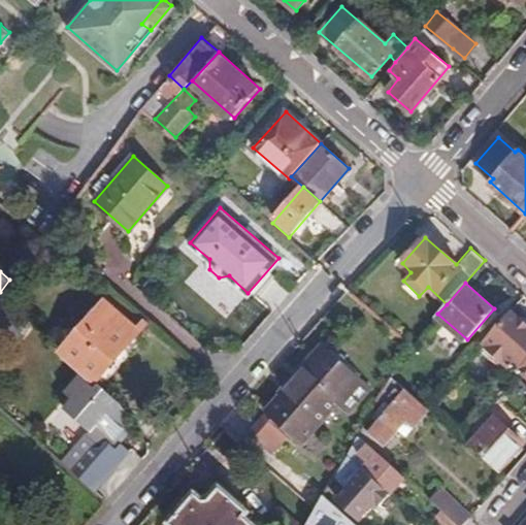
[(103,302),(63,349),(61,353),(94,381),(136,332),(103,302)]
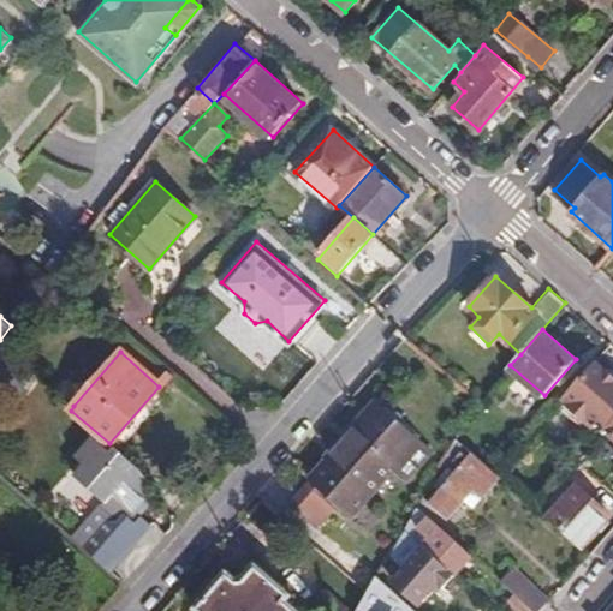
[(597,418),(607,426),(612,420),(612,379),(595,364),(561,402),(589,426),(597,418)]
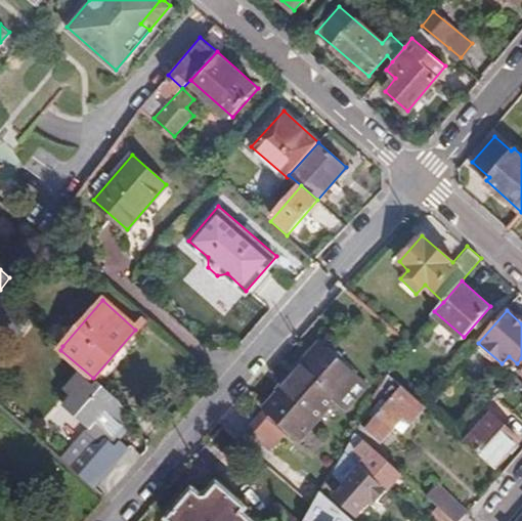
[(305,396),(323,414),(336,400),(357,375),(321,343),(288,381),(305,396)]
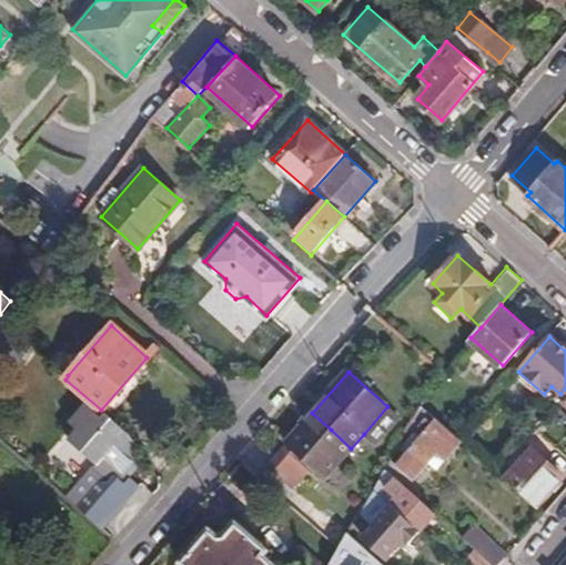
[(78,506),(100,526),(138,484),(129,476),(139,465),(124,453),(134,442),(129,434),(101,410),(88,399),(69,422),(77,430),(68,440),(97,465),(101,460),(115,473),(108,481),(99,482),(78,506)]
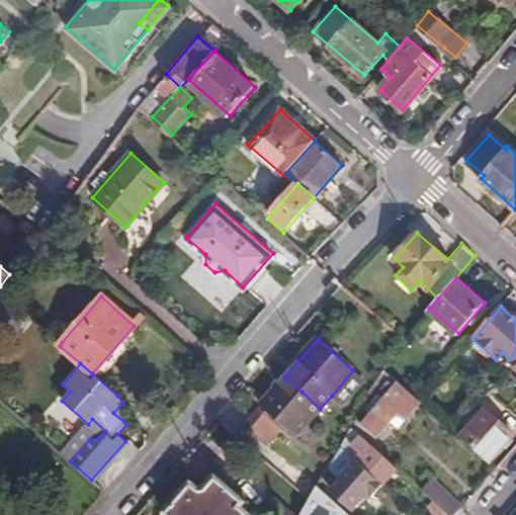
[(394,377),(384,369),(375,385),(382,392),(394,377)]
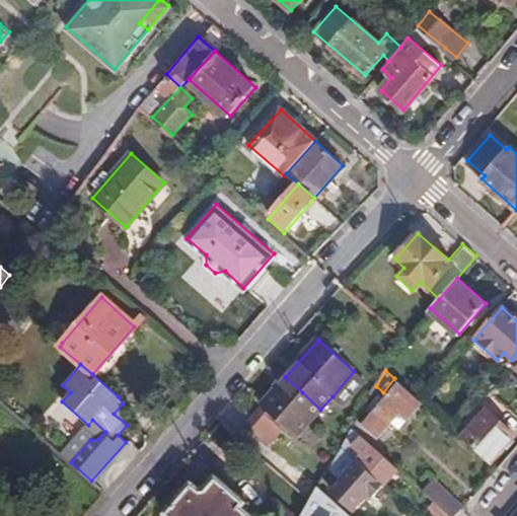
[(354,371),(333,396),(343,406),(364,380),(354,371)]
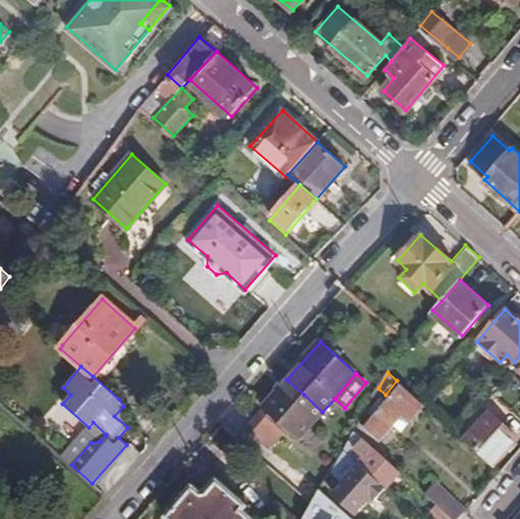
[(299,437),(322,412),(304,395),(287,379),(262,406),(264,407),(286,426),(299,437)]
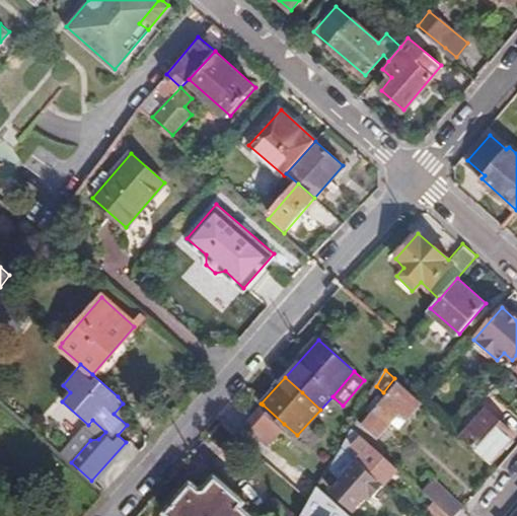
[(422,402),(394,378),(383,392),(388,397),(365,425),(378,437),(398,414),(407,420),(422,402)]
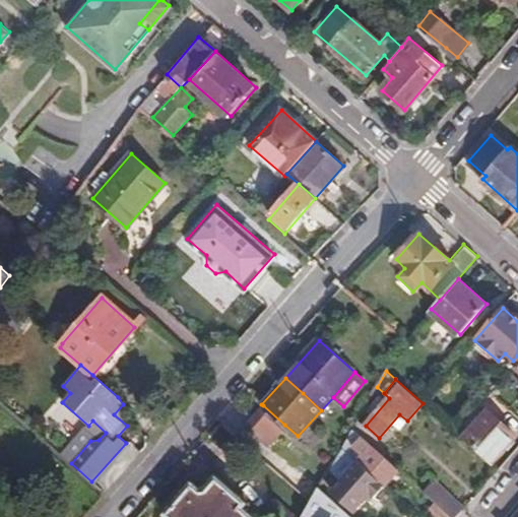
[(284,425),(263,405),(246,424),(267,443),(284,425)]
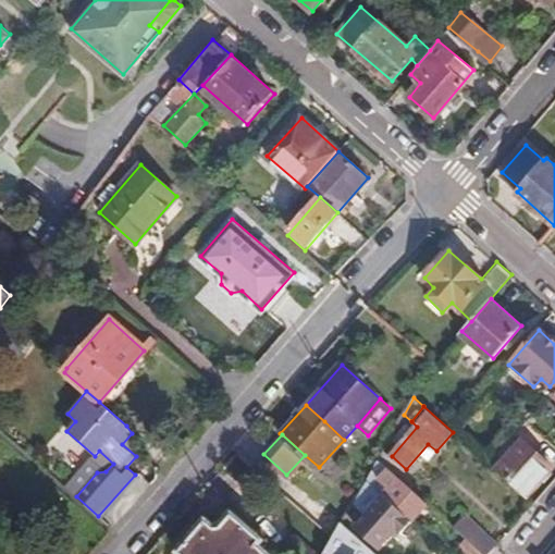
[(519,441),(494,469),(523,495),(549,466),(519,441)]
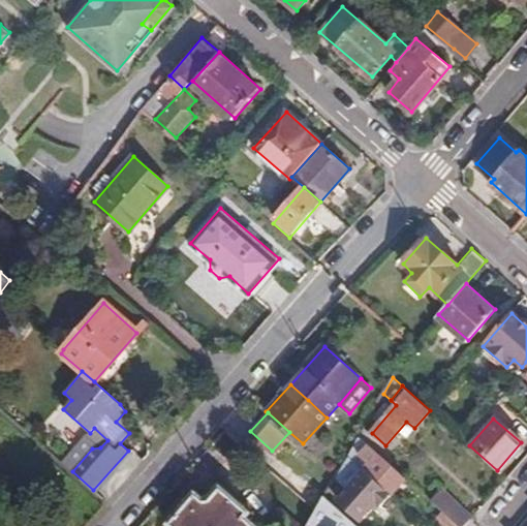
[(365,427),(359,436),(378,454),(385,445),(372,433),(365,427)]
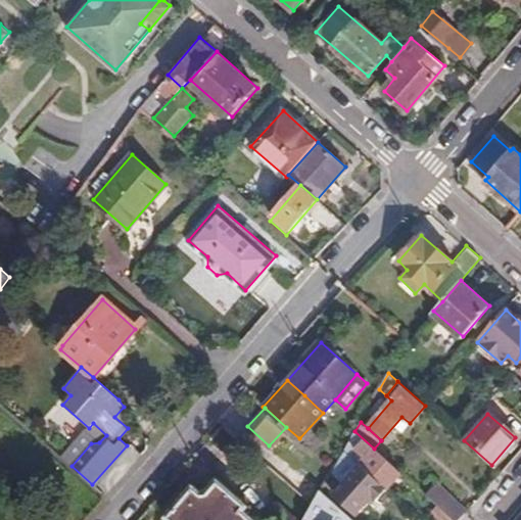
[(354,431),(344,450),(352,457),(361,464),(387,487),(400,472),(374,448),(354,431)]
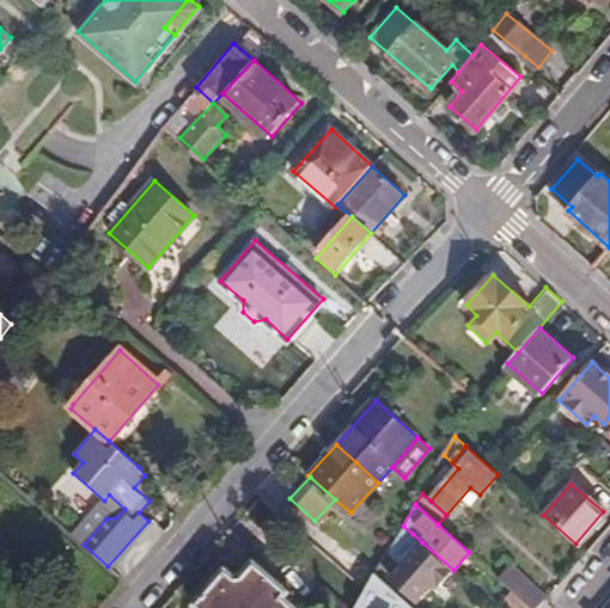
[(413,534),(403,526),(386,553),(391,558),(413,534)]
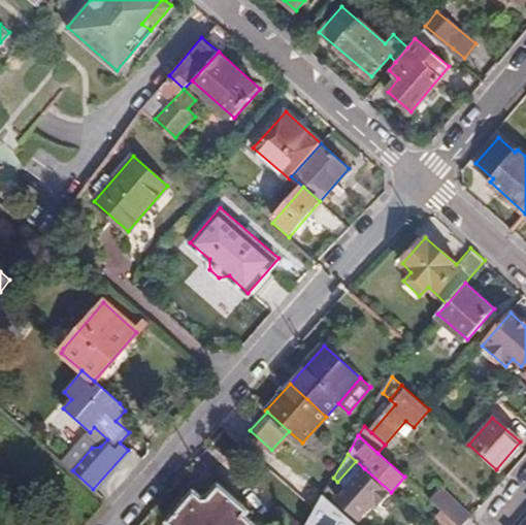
[(379,505),(391,492),(364,468),(337,498),(358,518),(373,501),(379,505)]
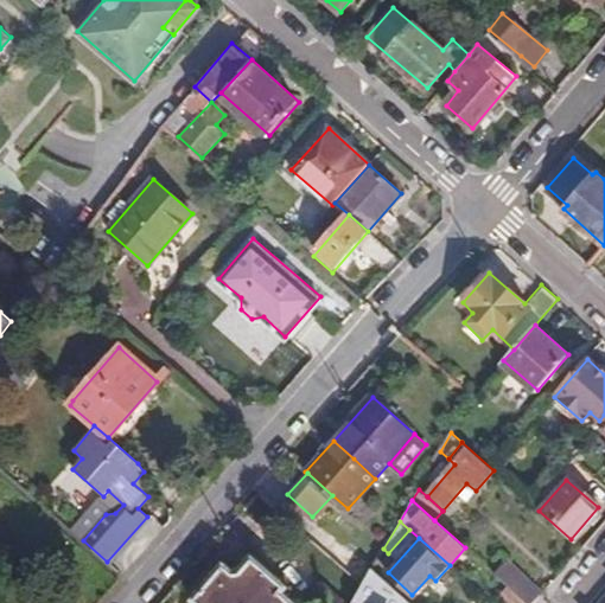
[(284,591),(253,562),(236,579),(224,568),(195,600),(198,602),(287,602),(279,596),(284,591)]
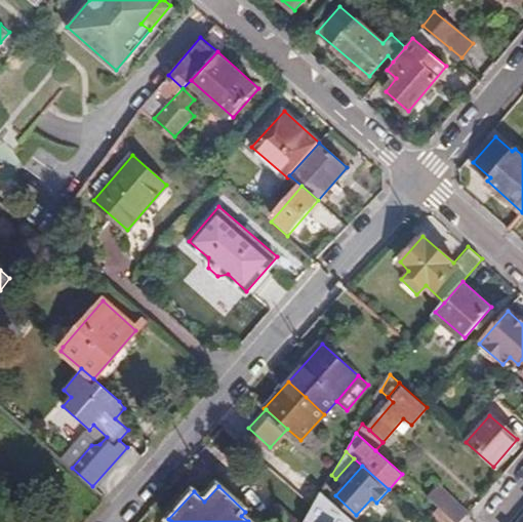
[(442,510),(455,521),(458,521),(468,513),(449,496),(447,498),(439,493),(433,502),(442,510)]
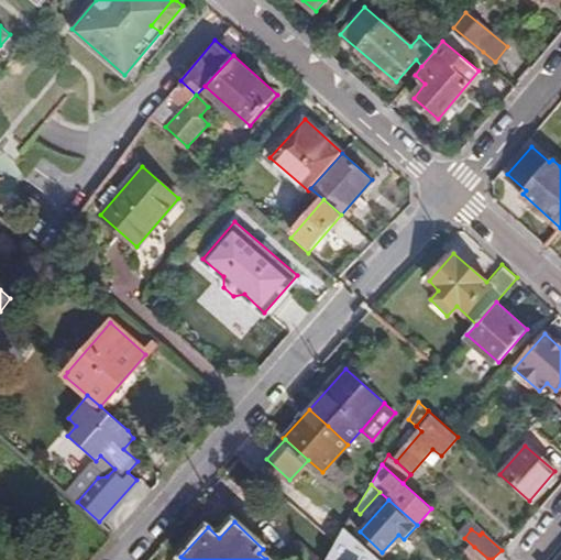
[(370,559),(338,540),(326,559),(370,559)]
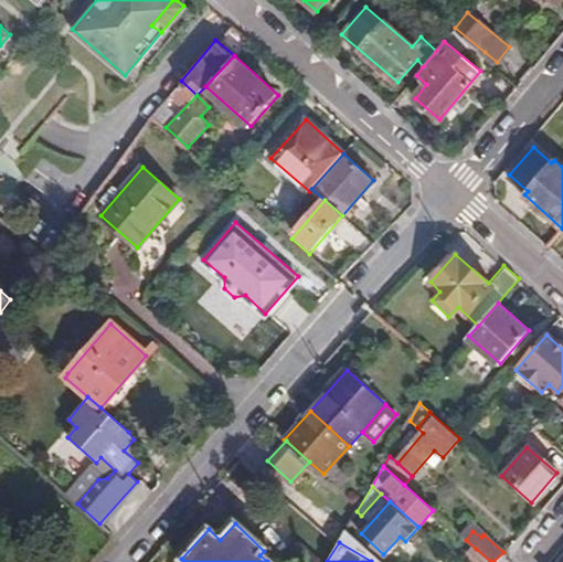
[(476,561),(490,561),(476,549),(469,557),(476,561)]
